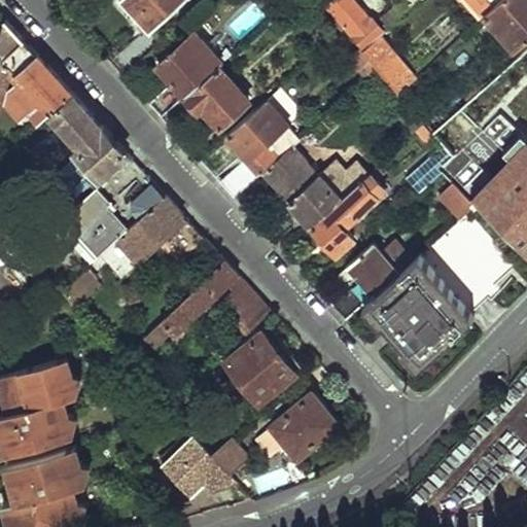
[(124,0),(147,29),(111,61),(125,76),(162,43),(151,31),(186,0),(124,0)]
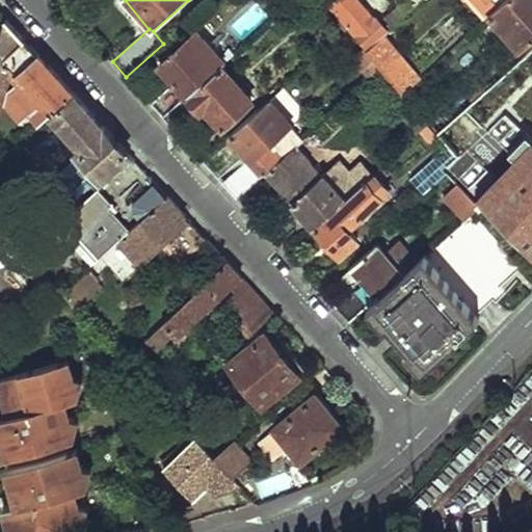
[(301,0),(317,18),(326,9),(324,7),(317,0),(301,0)]
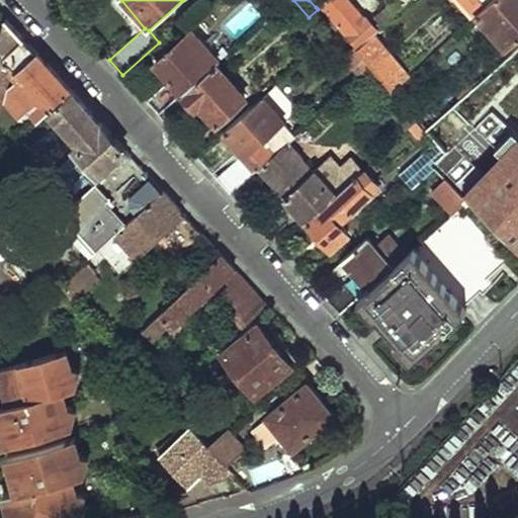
[(378,32),(349,0),(324,0),(316,7),(318,9),(339,33),(355,52),(371,37),(378,32)]
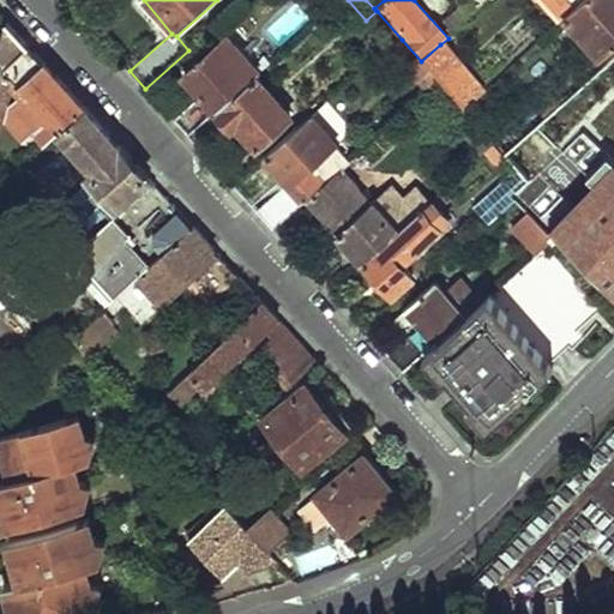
[(535,0),(559,26),(564,22),(567,19),(561,13),(548,0),(535,0)]
